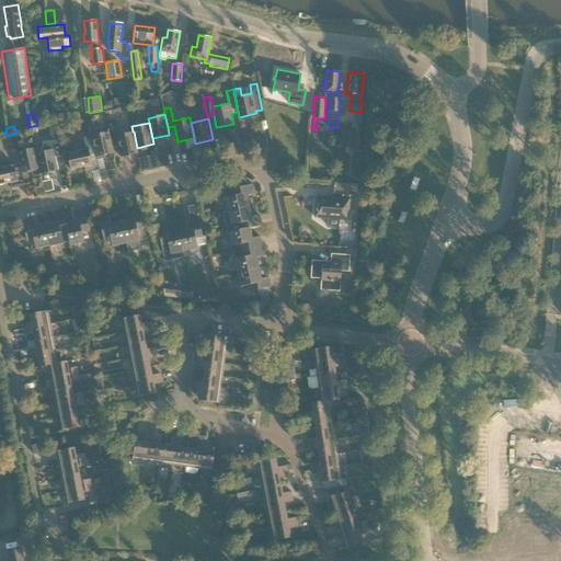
[(107,129),(109,132),(112,148),(118,146),(121,157),(138,152),(137,148),(134,132),(133,132),(116,136),(115,127),(107,129)]
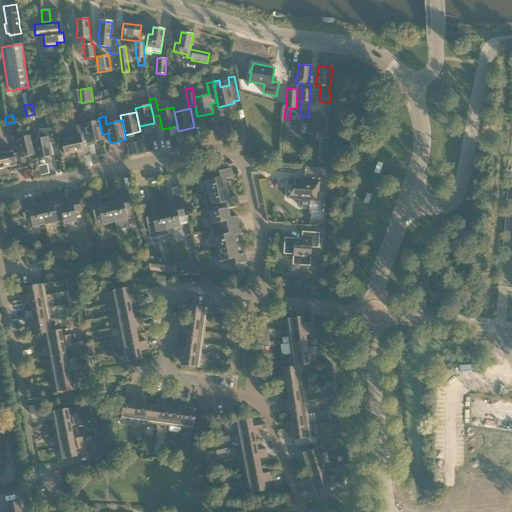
[(83,123),(87,140),(87,143),(88,142),(89,146),(94,145),(96,141),(101,139),(103,139),(102,135),(99,120),(83,123)]
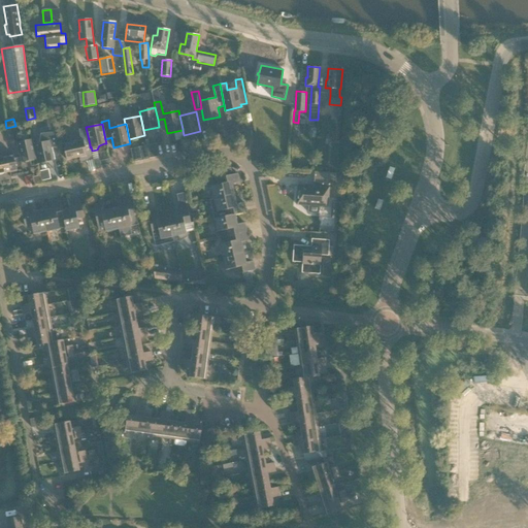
[(80,162),(93,159),(92,151),(91,146),(90,147),(90,144),(86,127),(78,129),(80,139),(63,143),(67,160),(79,157),(80,162)]
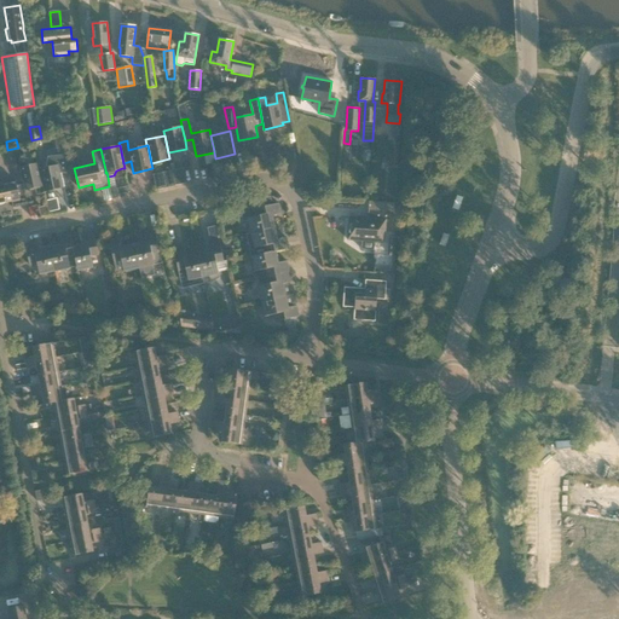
[(44,192),(63,187),(61,177),(68,175),(64,155),(56,156),(48,157),(47,167),(40,168),(40,169),(44,186),(42,186),(44,192)]
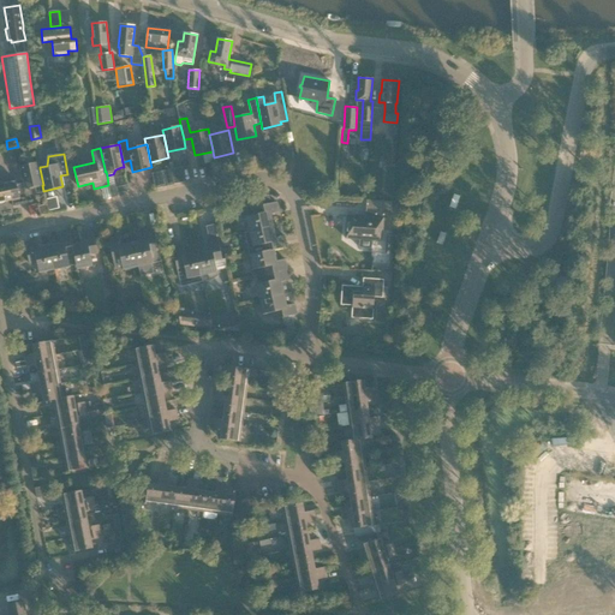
[(171,169),(174,184),(185,181),(181,167),(174,168),(173,162),(172,162),(171,159),(168,160),(171,169)]
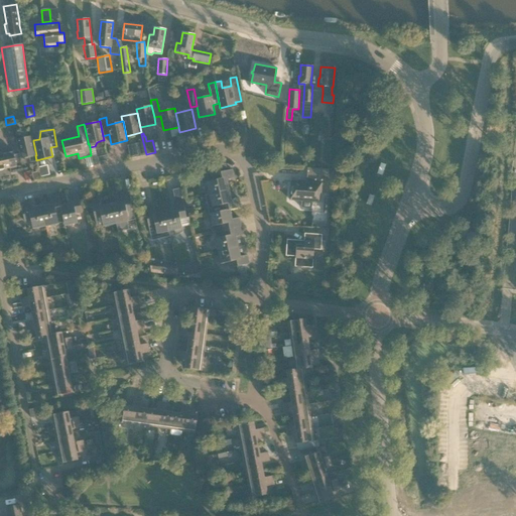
[(20,158),(21,158),(35,155),(36,155),(33,141),(33,140),(32,136),(16,139),(19,153),(20,158)]
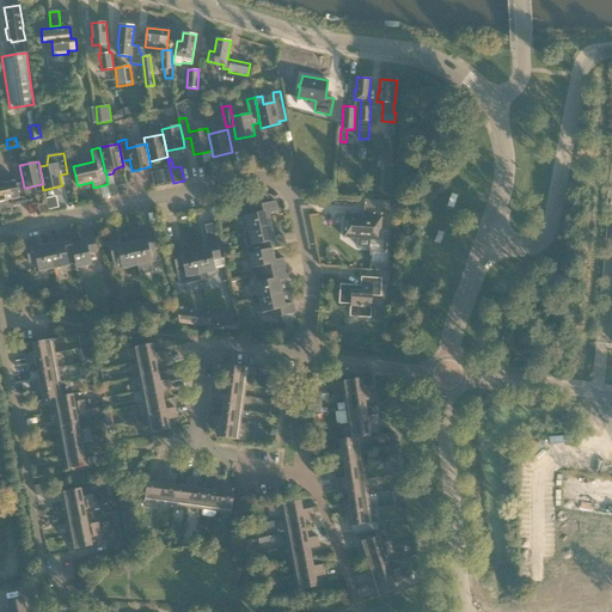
[(163,185),(160,171),(152,172),(154,187),(163,185)]
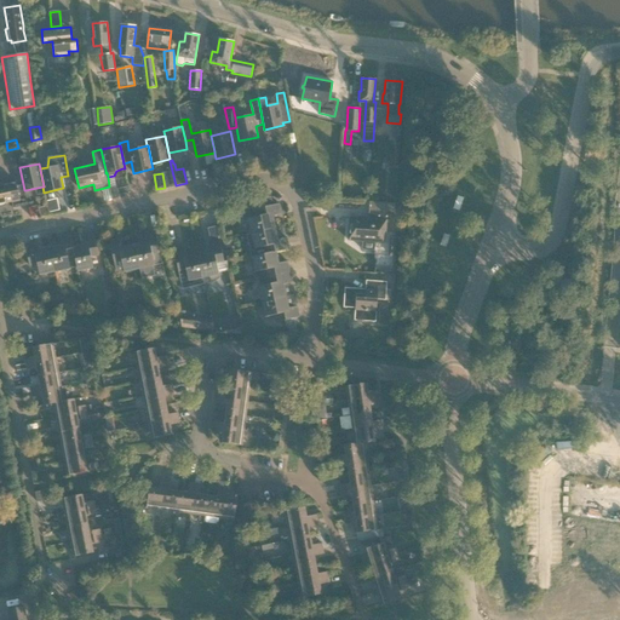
[(11,182),(4,184),(0,184),(0,204),(4,204),(12,201),(13,208),(21,206),(28,205),(26,190),(24,190),(23,184),(17,185),(16,181),(11,182)]
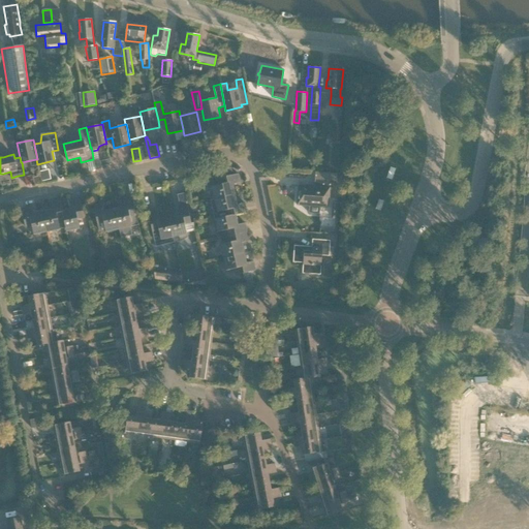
[(214,198),(235,194),(232,184),(240,183),(238,174),(232,175),(230,167),(217,170),(217,175),(205,177),(208,189),(212,188),(214,198)]
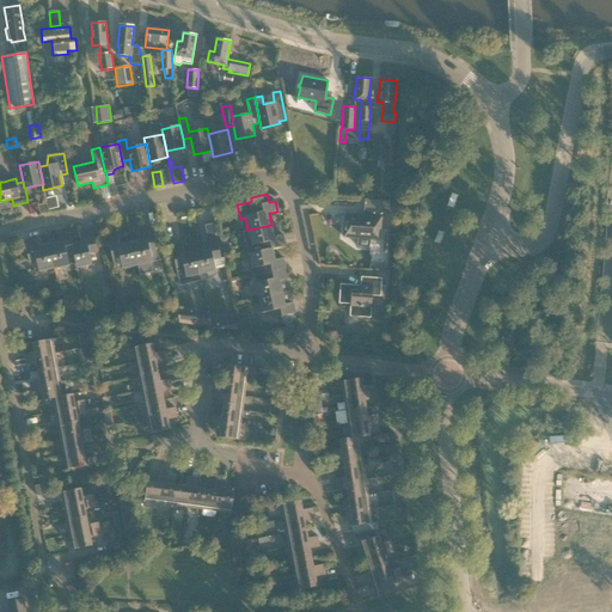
[(56,197),(48,199),(50,209),(59,207),(56,197)]
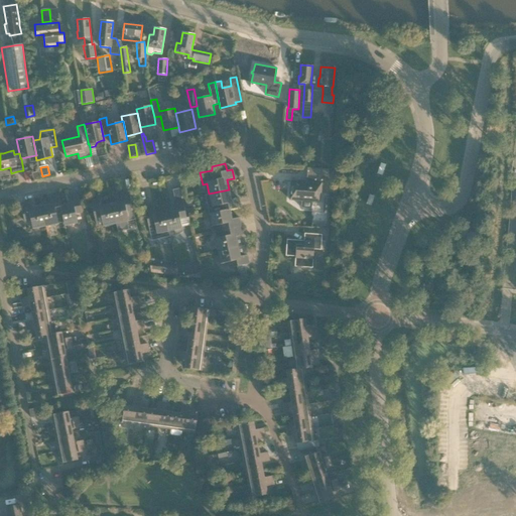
[(39,169),(32,171),(34,178),(41,176),(39,169)]
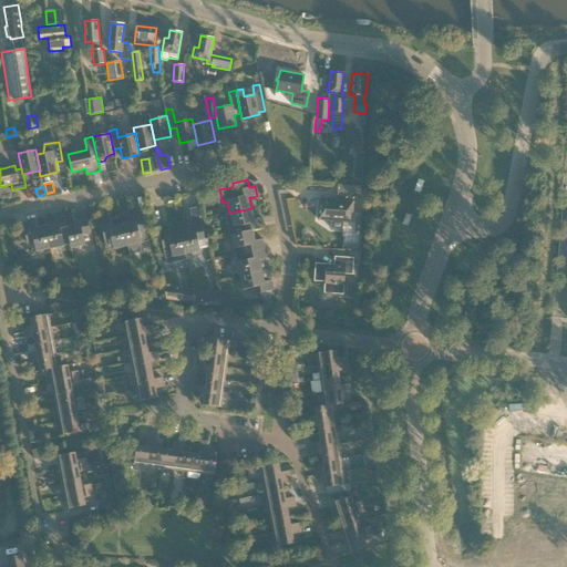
[(360,194),(338,192),(337,200),(320,199),(318,219),(351,222),(352,212),(359,213),(360,194)]
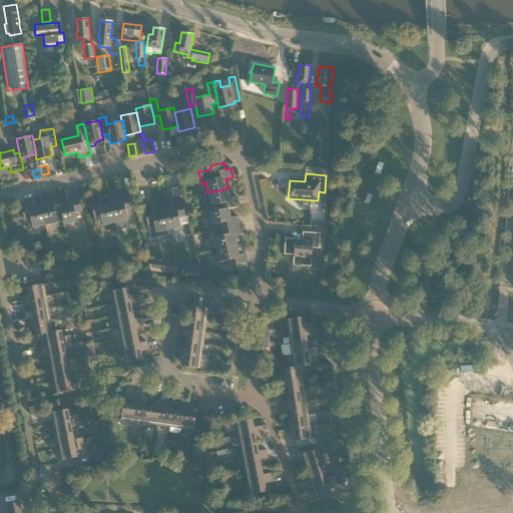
[(229,198),(227,188),(207,192),(210,205),(219,203),(221,209),(228,208),(239,205),(237,196),(229,198)]
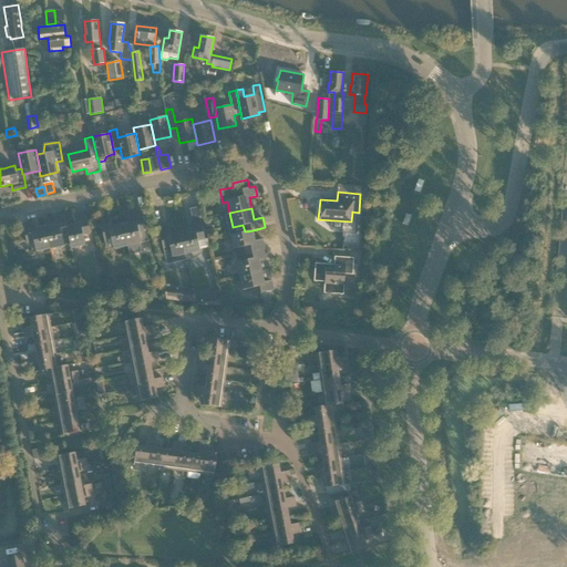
[(122,223),(127,245),(129,255),(141,251),(140,243),(148,240),(145,229),(145,230),(141,210),(131,213),(133,220),(122,223)]
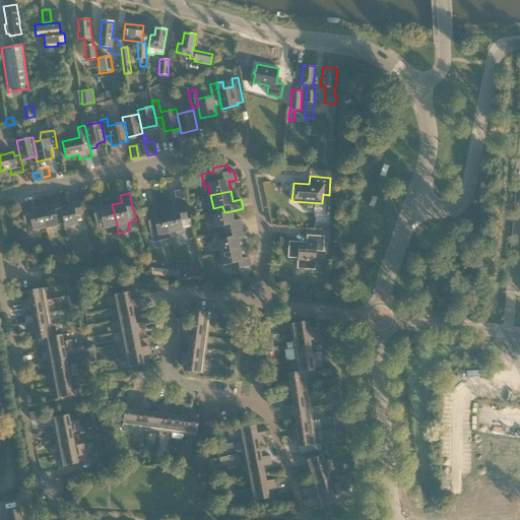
[(70,205),(61,207),(62,214),(65,226),(78,224),(76,214),(82,213),(78,195),(69,197),(70,205)]
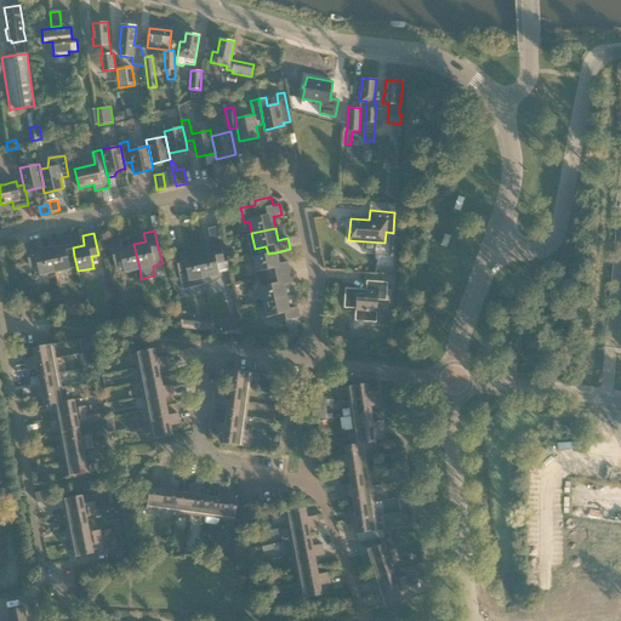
[(50,248),(55,272),(69,268),(67,257),(74,256),(73,248),(70,234),(60,237),(61,245),(50,248)]
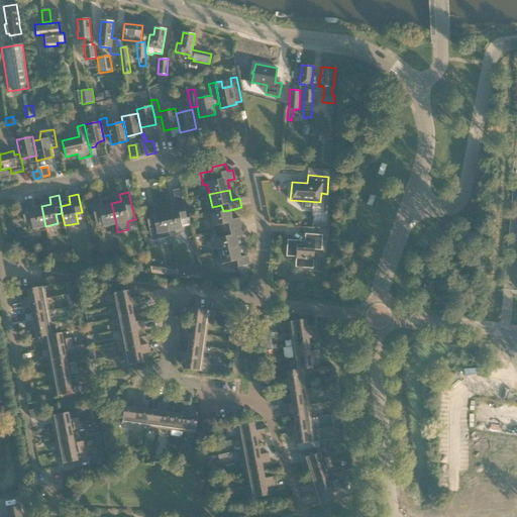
[(116,223),(111,203),(101,206),(100,199),(91,200),(96,226),(102,224),(103,226),(116,223)]
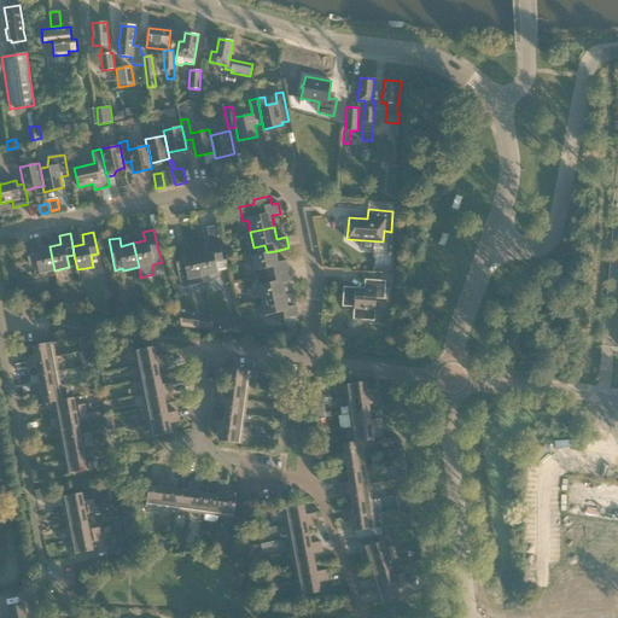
[(197,252),(203,277),(204,283),(208,283),(210,283),(215,280),(219,277),(217,273),(215,262),(222,260),(217,238),(209,240),(208,240),(209,250),(197,252)]
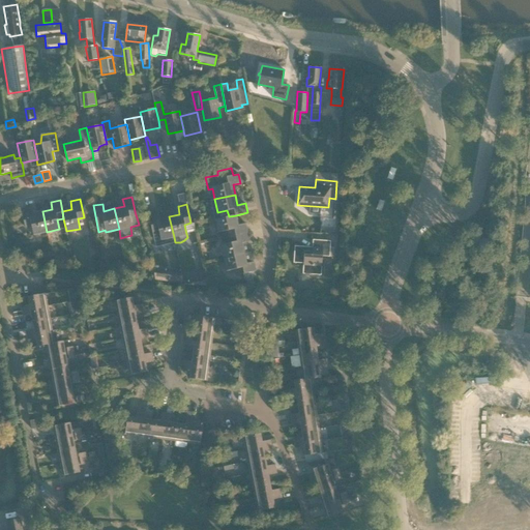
[(47,232),(42,211),(32,213),(30,206),(21,208),(25,227),(31,226),(33,235),(47,232)]
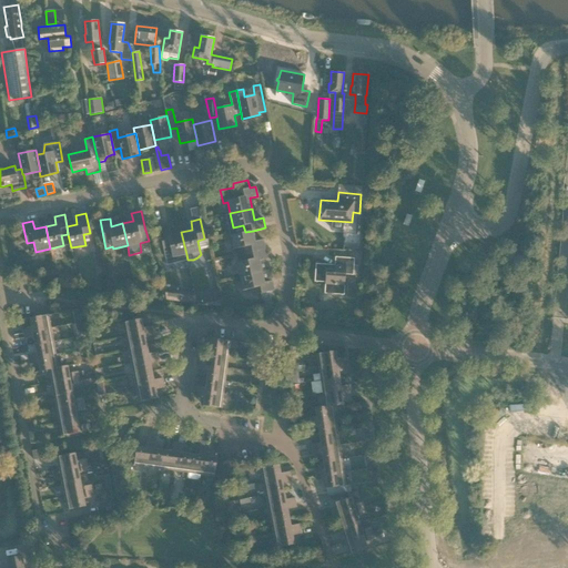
[(186,254),(181,232),(171,234),(169,226),(159,229),(163,247),(170,246),(172,256),(186,254)]
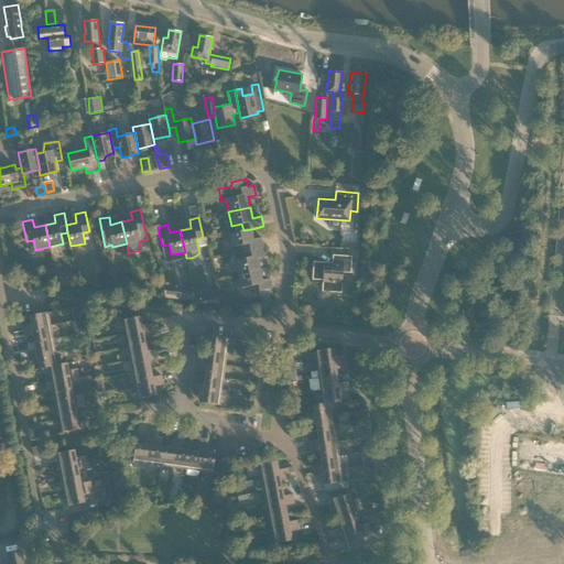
[(253,239),(251,229),(243,230),(229,234),(232,247),(242,245),(243,251),(263,247),(261,237),(253,239)]
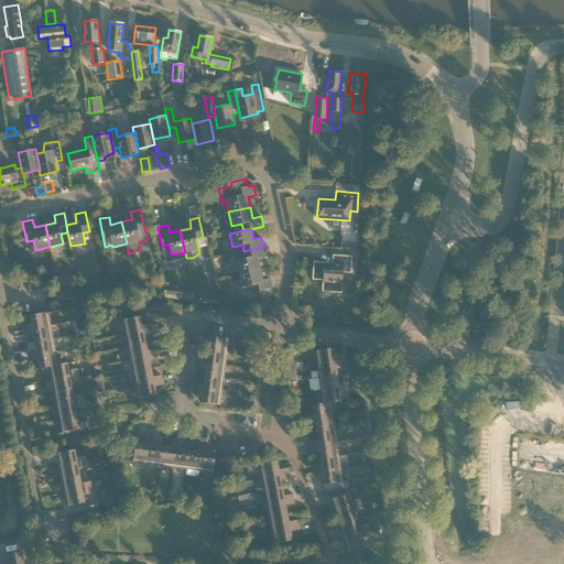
[(235,260),(238,274),(260,269),(269,267),(267,259),(264,260),(263,257),(266,257),(263,247),(243,251),(245,258),(235,260)]
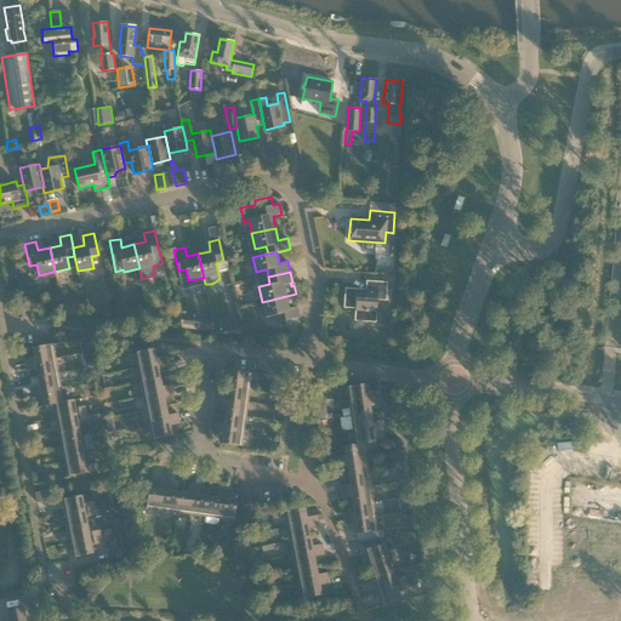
[(387,289),(388,281),(370,281),(370,289),(368,289),(366,289),(364,289),(346,288),(343,307),(355,308),(355,312),(354,320),(376,322),(376,313),(377,300),(386,300),(387,300),(387,289)]
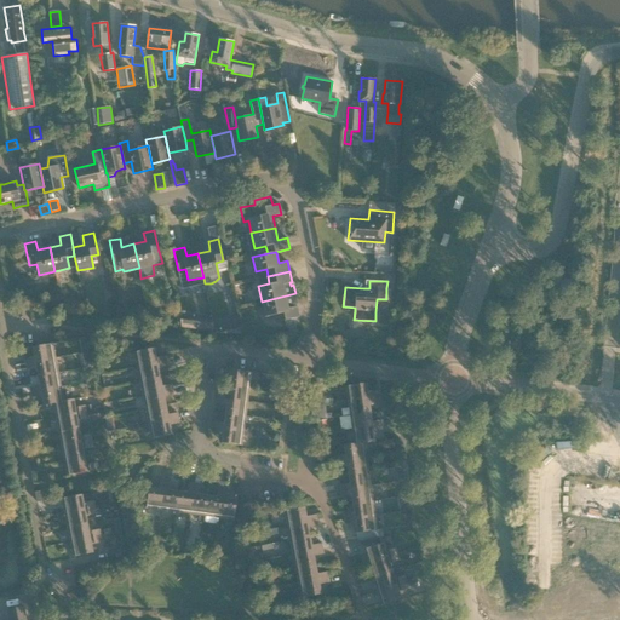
[(286,296),(262,302),(265,316),(270,315),(276,314),(277,321),(280,321),(285,320),(297,317),(299,316),(298,310),(297,305),(294,306),(294,304),(297,304),(296,293),(286,296)]
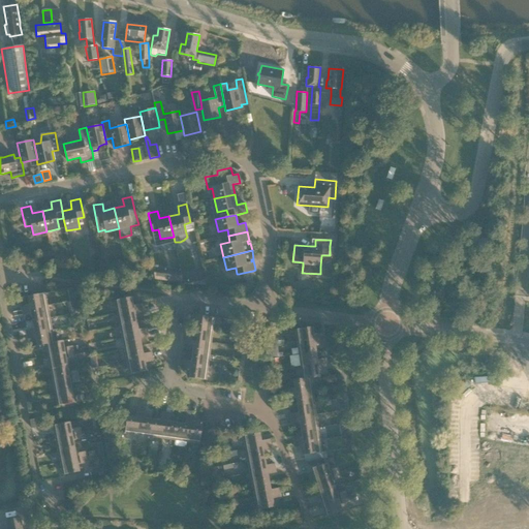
[(185,283),(186,273),(153,269),(155,279),(185,283)]
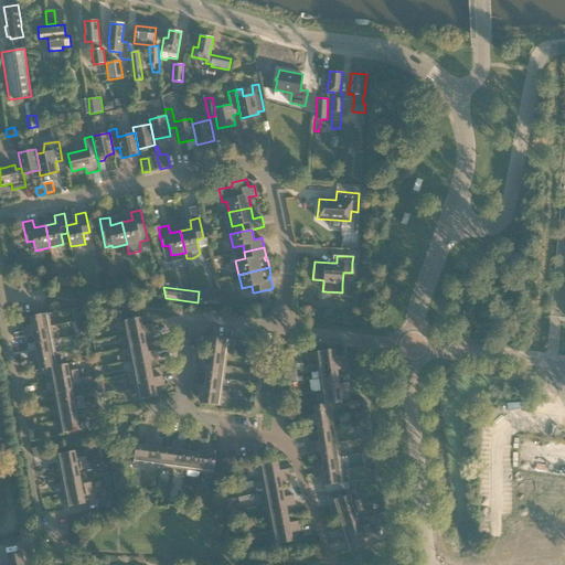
[(23,331),(51,326),(48,312),(30,316),(31,324),(22,327),(23,331)]
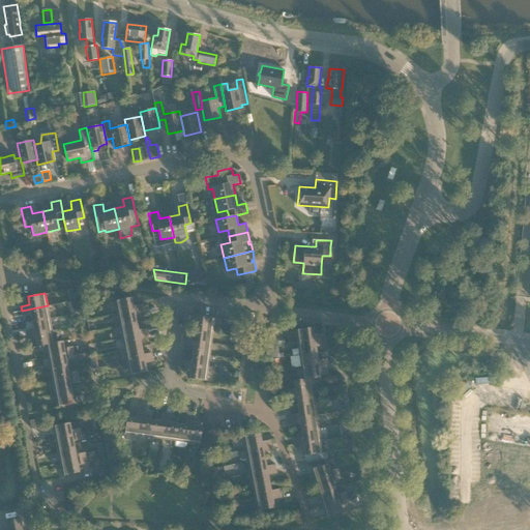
[(117,313),(143,308),(142,303),(134,305),(131,297),(115,300),(117,313)]
